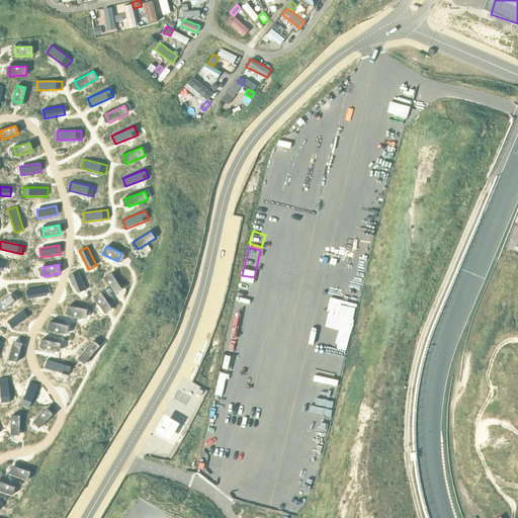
[(86,290),(79,271),(70,275),(77,293),(86,290)]
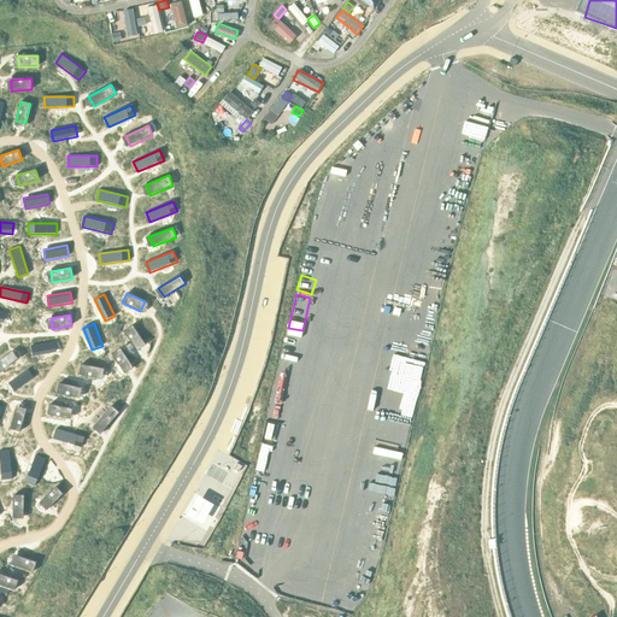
[(123,331),(135,347),(144,341),(133,325),(123,331)]
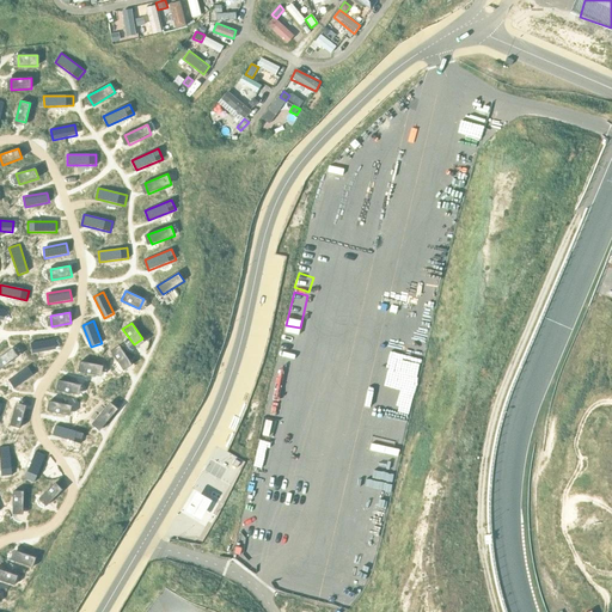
[(286,331),(280,352),(293,355),(299,335),(286,331)]
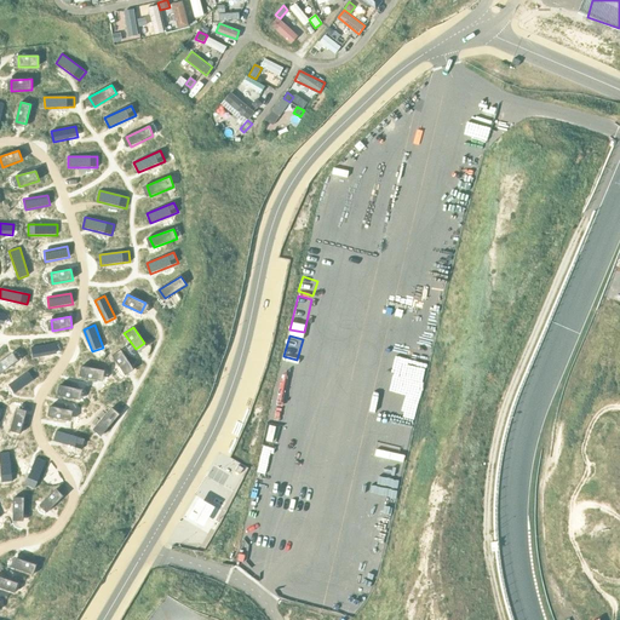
[(412,371),(418,346),(388,339),(382,363),(412,371)]
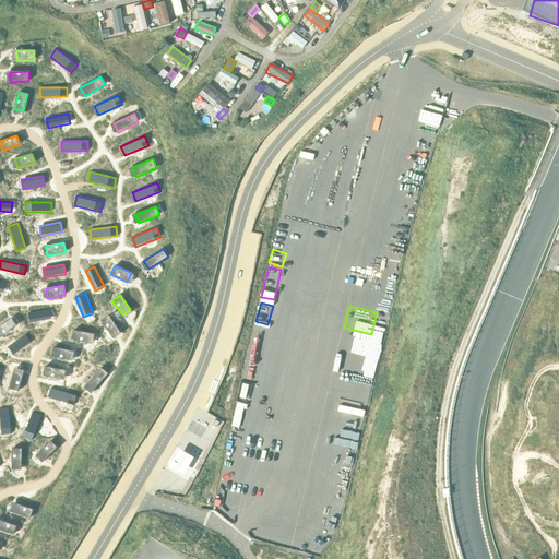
[(49,310),(28,313),(30,323),(51,319),(49,310)]
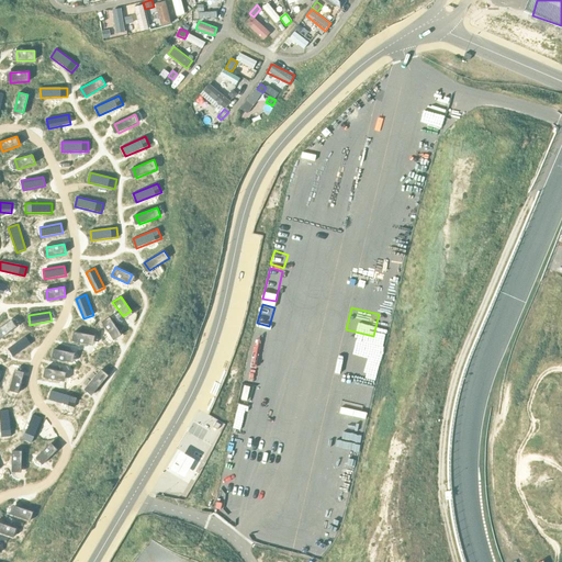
[(110,317),(101,323),(111,337),(120,333),(110,317)]
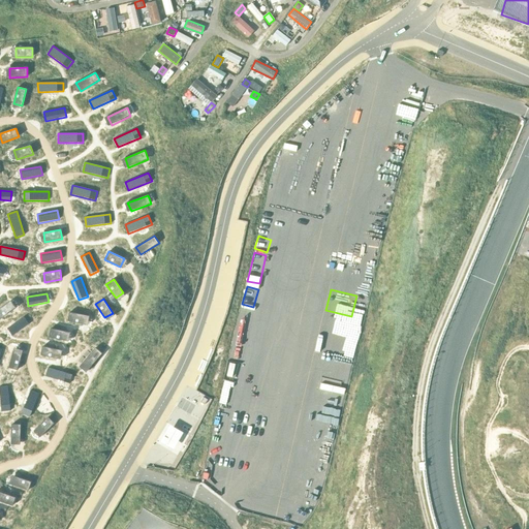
[(0,319),(13,310),(7,303),(0,308),(0,319)]
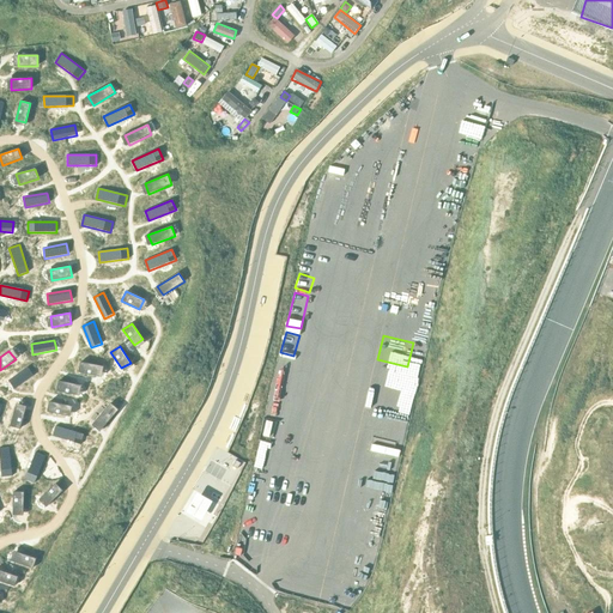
[(97,376),(99,365),(80,362),(78,372),(97,376)]
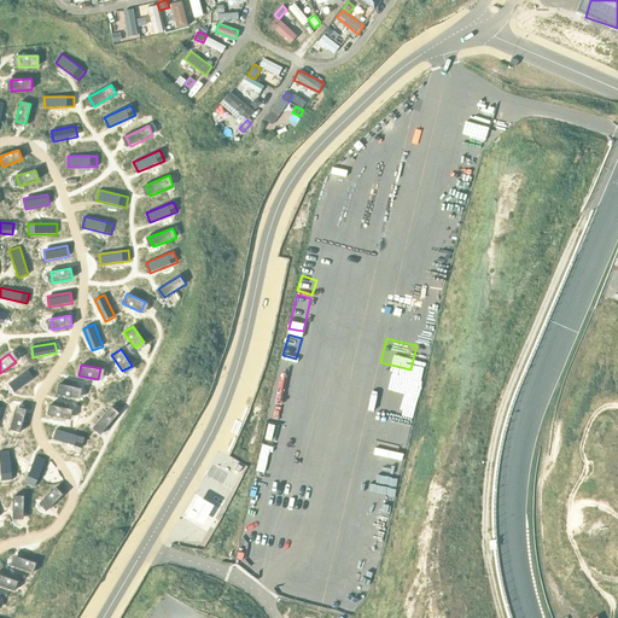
[(367,421),(400,426),(403,402),(408,373),(377,368),(367,421)]
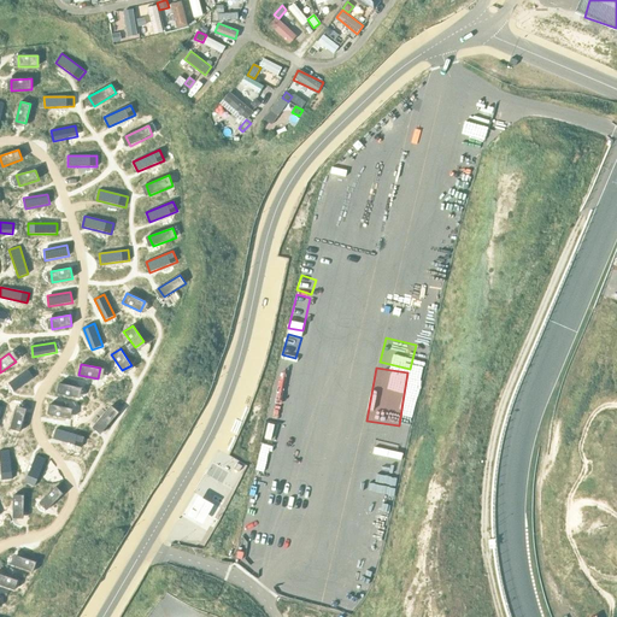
[(15,392),(34,378),(28,369),(9,383),(15,392)]
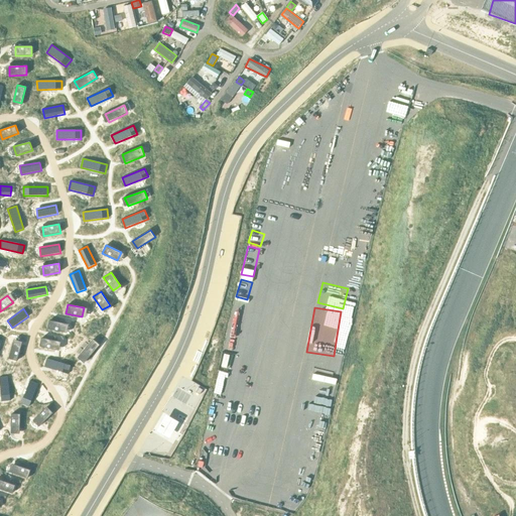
[(63,333),(66,324),(49,320),(47,330),(63,333)]
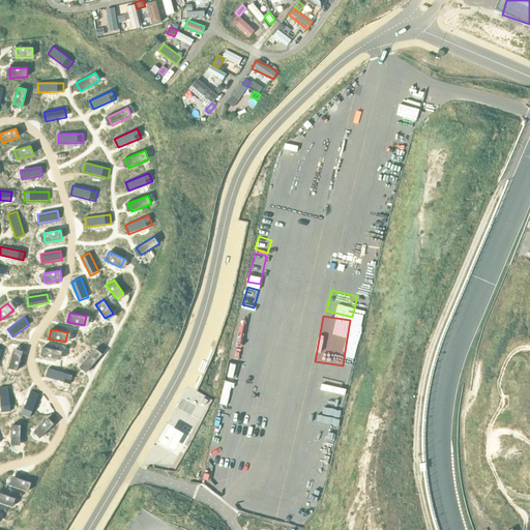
[(57,359),(59,351),(42,347),(40,356),(57,359)]
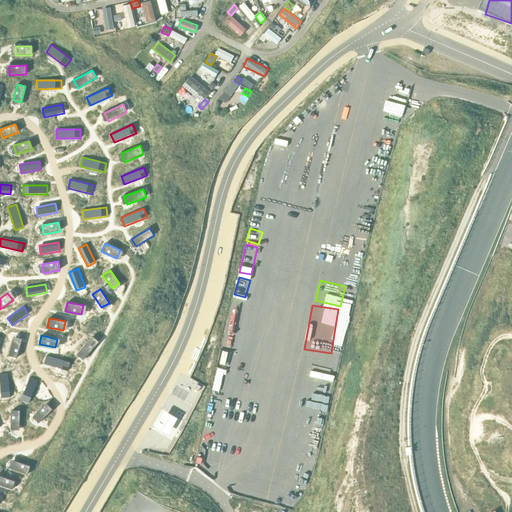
[(92,336),(78,352),(85,358),(99,342),(92,336)]
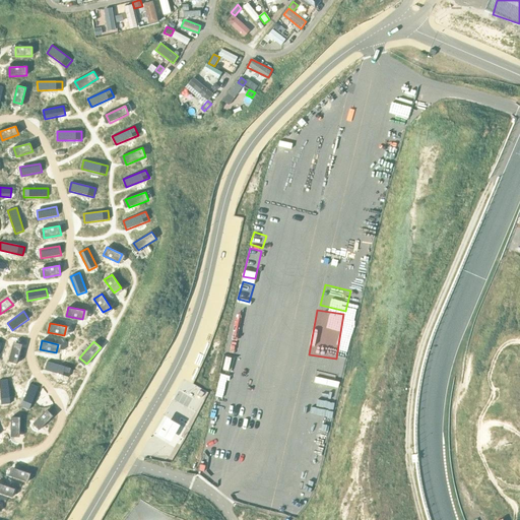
[(17,364),(21,348),(13,345),(8,362),(17,364)]
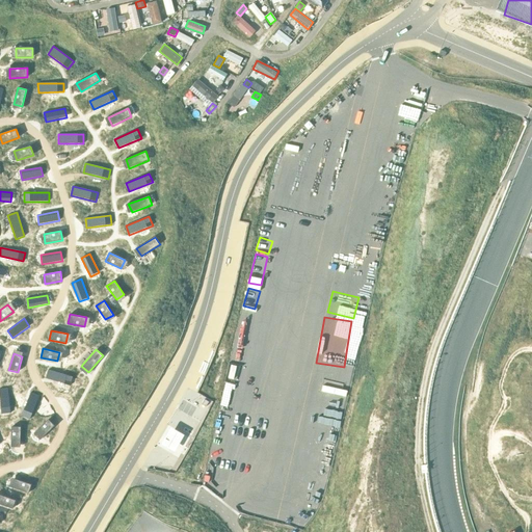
[(46,378),(70,386),(73,377),(48,370),(46,378)]
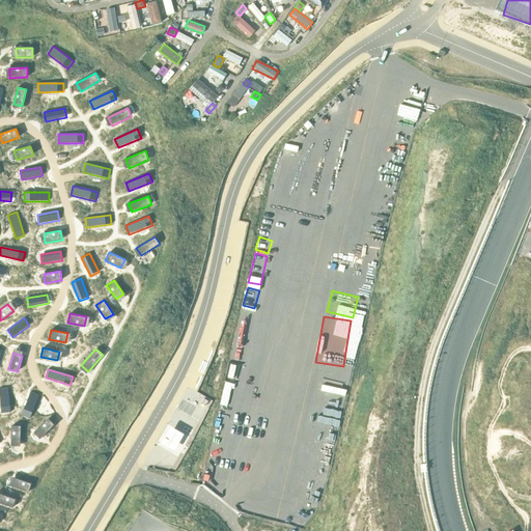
[(0,388),(0,400),(1,414),(10,413),(8,387),(0,388)]
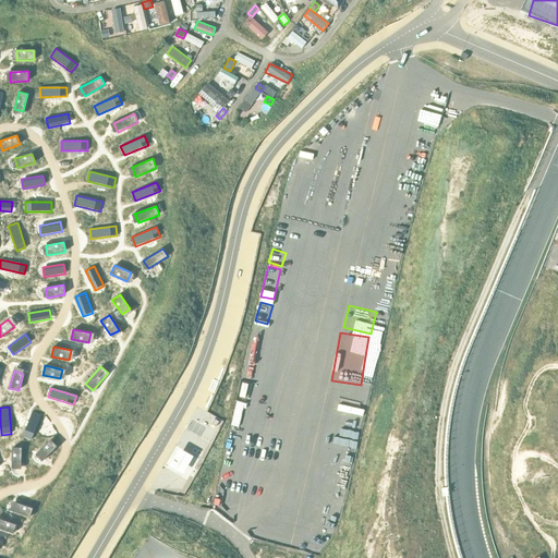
[(41,415),(33,412),(22,436),(31,439),(41,415)]
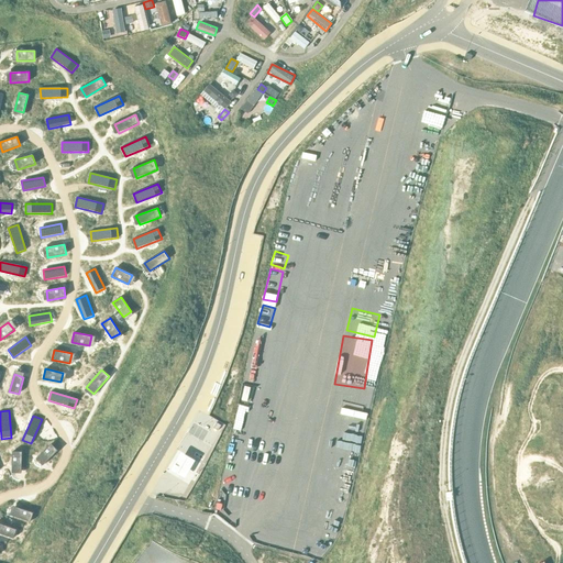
[(364,440),(365,431),(352,429),(351,439),(364,440)]
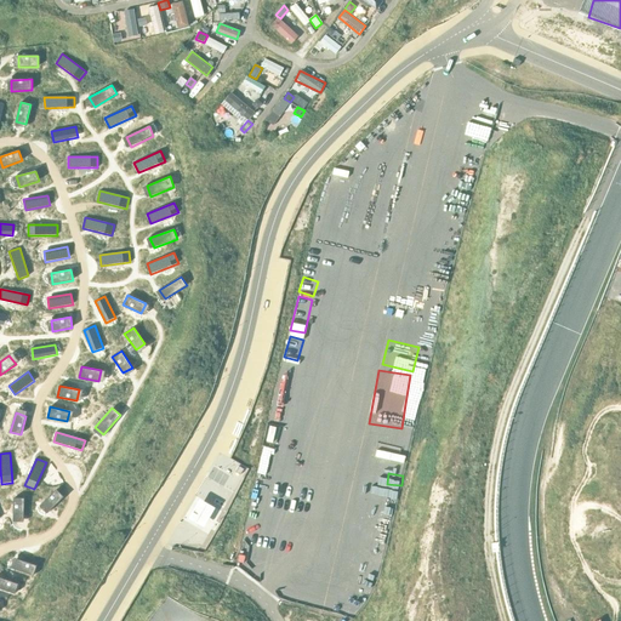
[(50,511),(63,497),(56,489),(41,503),(50,511)]
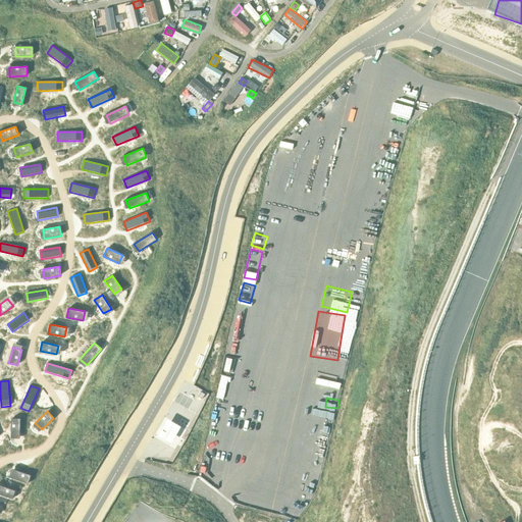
[(19,435),(20,419),(11,418),(10,435),(19,435)]
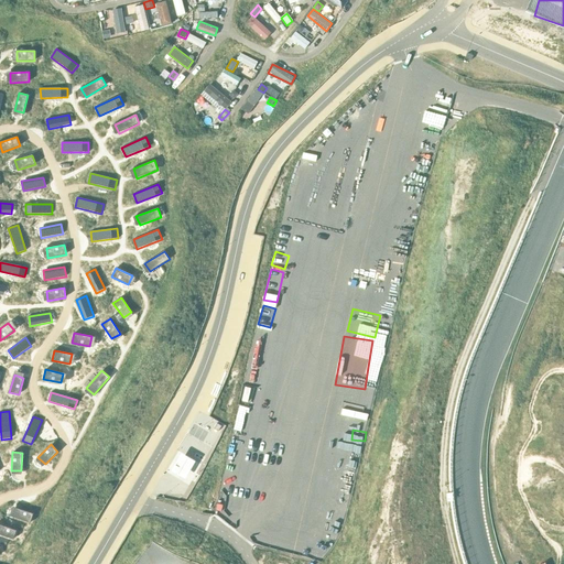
[(202,467),(176,453),(166,472),(191,486),(202,467)]
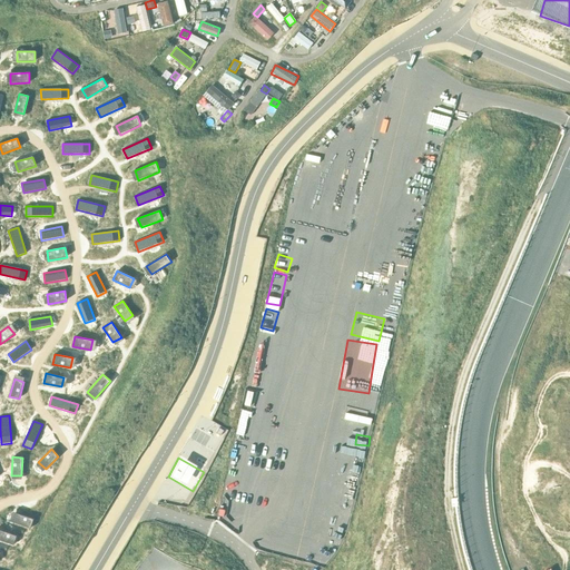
[(33,519),(17,513),(13,523),(30,529),(33,519)]
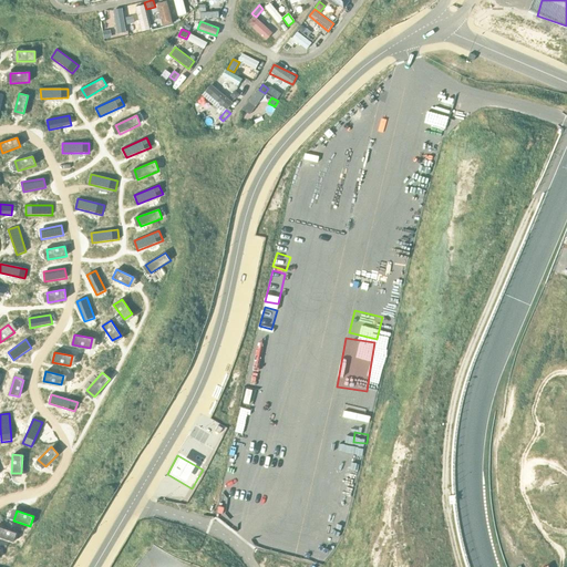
[(17,533),(0,527),(0,537),(13,543),(17,533)]
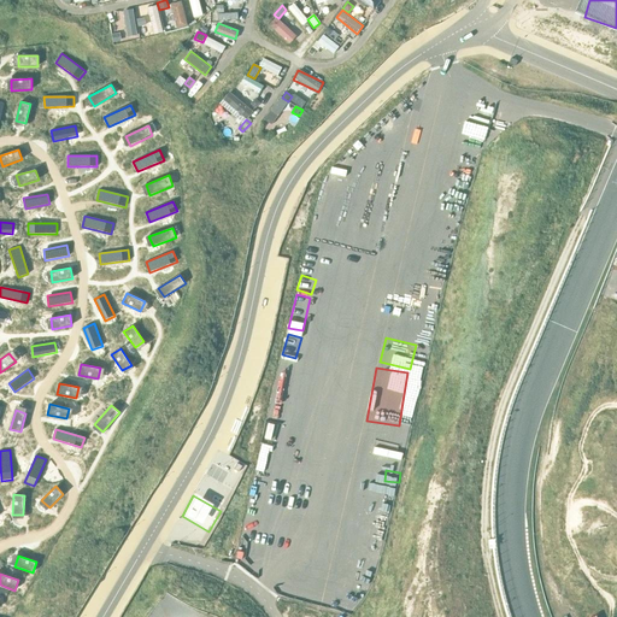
[(206,616),(165,592),(150,616),(206,616)]
